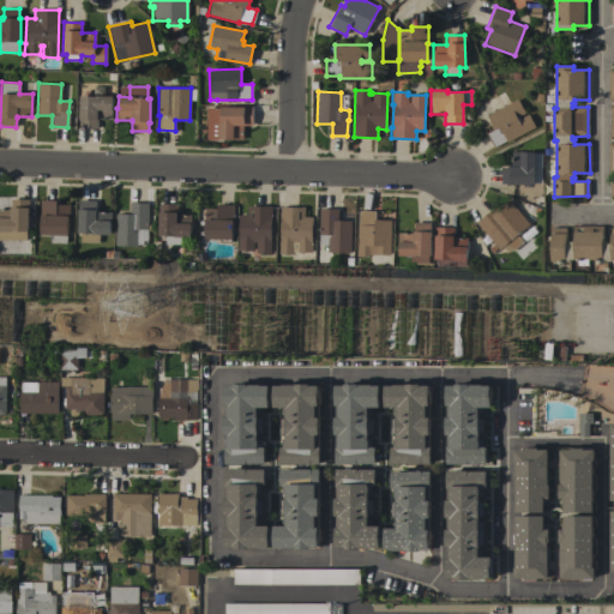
[(79,118),(80,96),(96,96),(112,96),(112,119),(97,119),(97,120),(95,120),(95,128),(79,127),(79,118)]
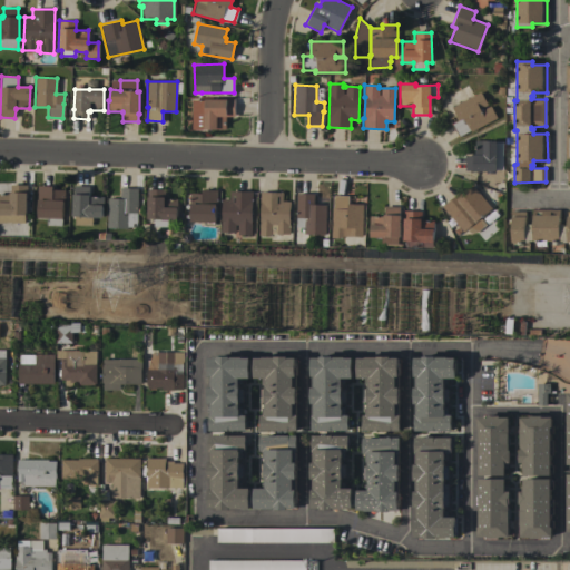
[(470,131),(470,130),(458,137),(451,124),(458,120),(451,107),(480,91),(487,105),(479,108),(480,110),(490,106),(495,118),(470,131)]
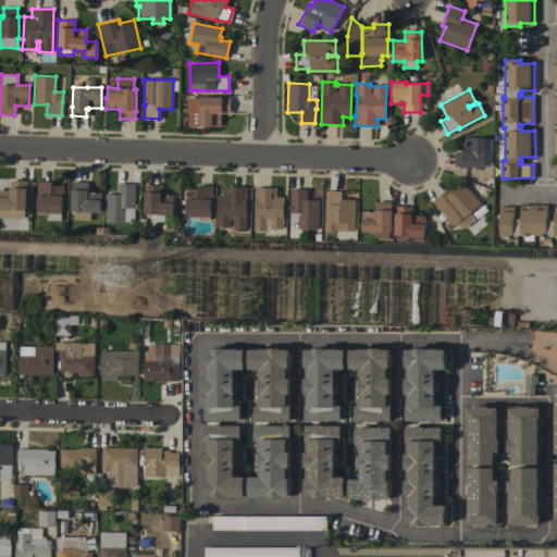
[(188,97),(220,98),(220,97),(230,97),(229,113),(221,113),(220,125),(212,125),(212,127),(187,126),(188,97)]
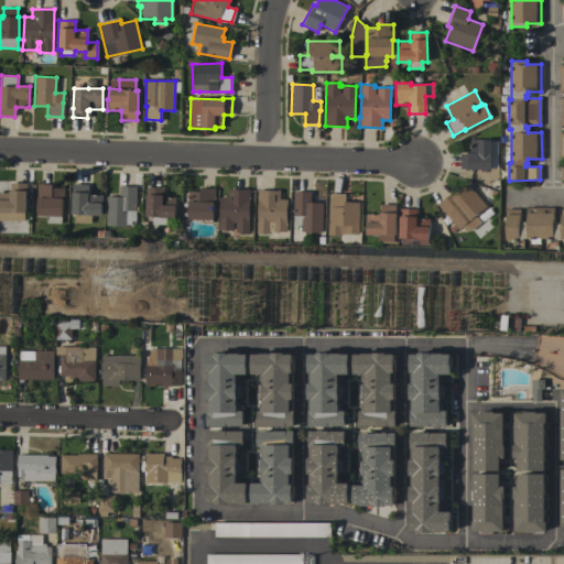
[(497,167),(489,167),(489,170),(468,170),(468,169),(459,169),(459,153),(469,153),(469,139),(478,139),(478,140),(497,140),(497,167)]
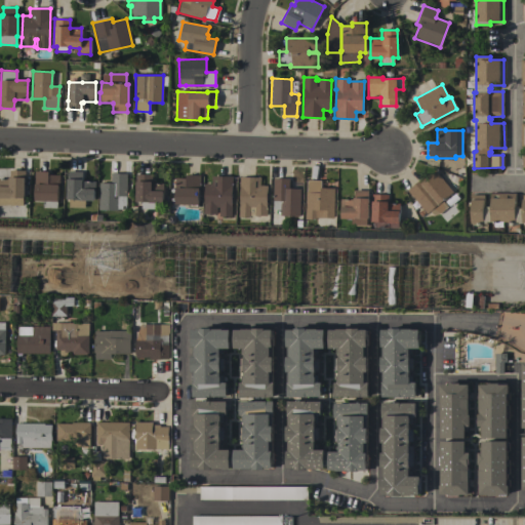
[(0,205),(0,177),(9,178),(9,169),(25,170),(24,198),(23,198),(23,206),(0,205)]
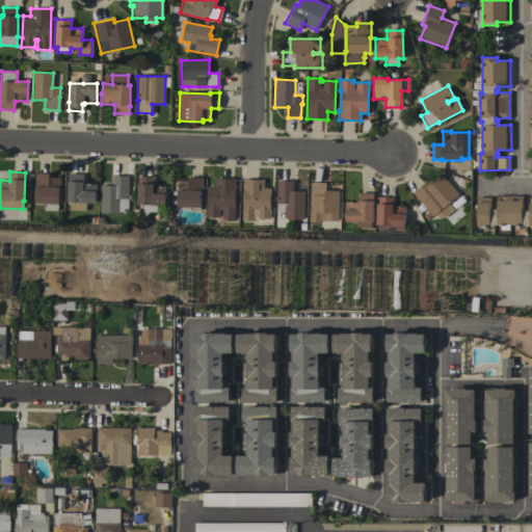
[(69,173),(83,174),(83,181),(83,183),(96,183),(96,203),(85,203),(85,210),(70,210),(70,202),(68,202),(69,173)]
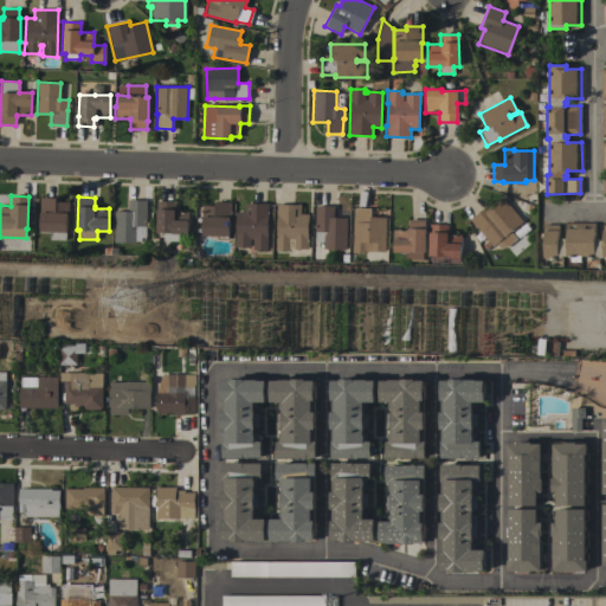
[(39,231),(40,214),(39,214),(39,198),(56,198),(56,201),(69,201),(68,216),(66,232),(65,232),(65,240),(49,239),(49,231),(39,231)]
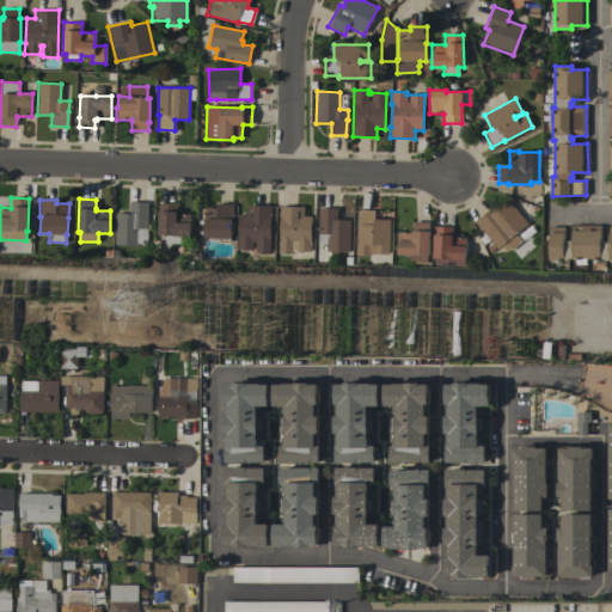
[(475,222),(494,206),(496,209),(507,200),(527,224),(515,233),(521,240),(510,249),(505,250),(501,246),(497,249),(475,222)]
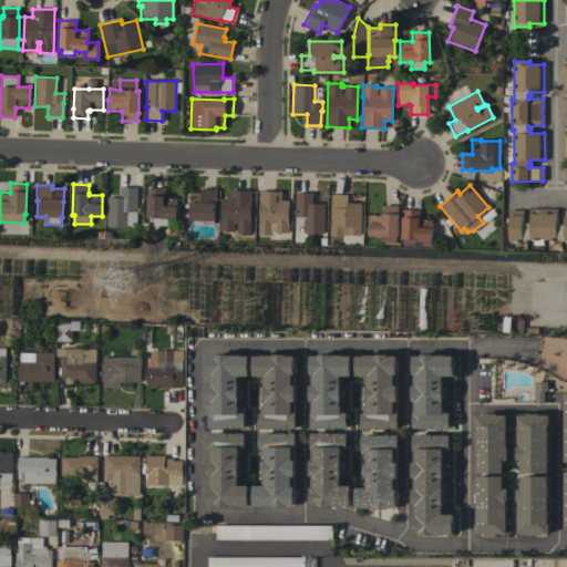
[(106,197),(119,198),(120,187),(137,187),(136,227),(106,227),(106,197)]
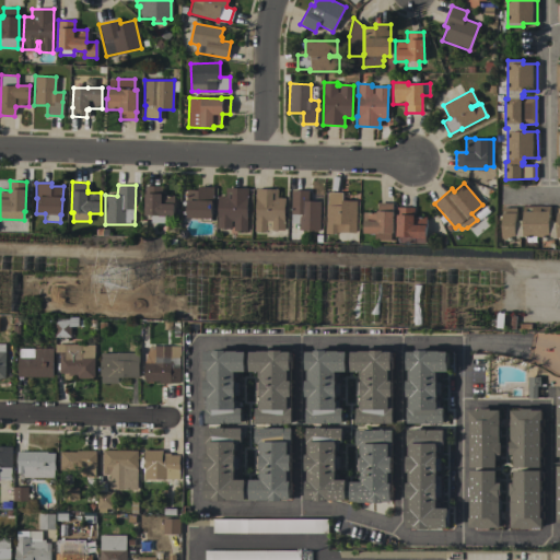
[(144,214),(144,186),(162,186),(161,196),(174,196),(173,216),(167,216),(167,223),(151,222),(151,216),(144,214)]
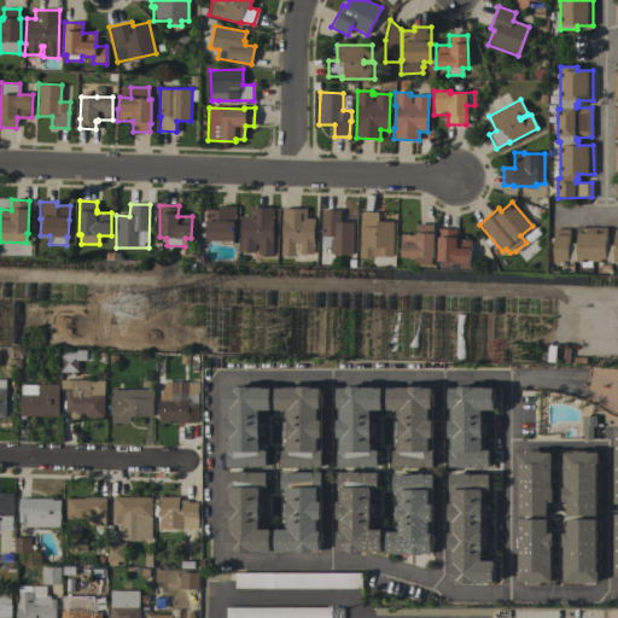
[(221,244),(221,240),(207,240),(207,222),(205,222),(205,209),(219,210),(219,207),(235,207),(235,225),(234,223),(234,242),(233,242),(233,244),(221,244)]
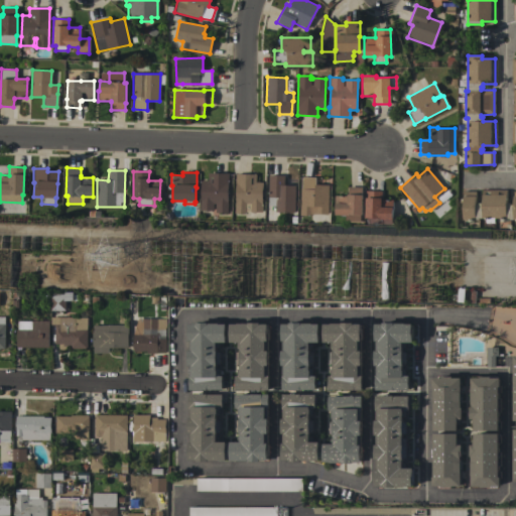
[(227,213),(215,213),(215,204),(213,204),(213,211),(200,210),(200,202),(201,202),(201,180),(208,180),(208,172),(228,173),(227,213)]
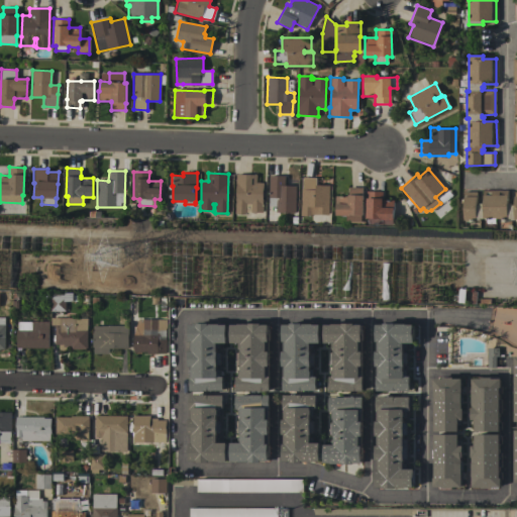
[(245,212),(245,214),(234,214),(234,203),(235,203),(236,184),(235,184),(235,175),(256,175),(255,183),(264,183),(263,213),(245,212)]
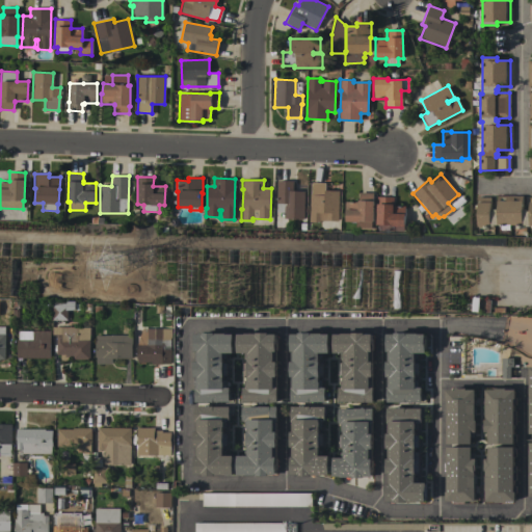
[(276,181),(293,181),(293,191),(304,191),(303,219),(284,218),(284,212),(276,212),(276,181)]
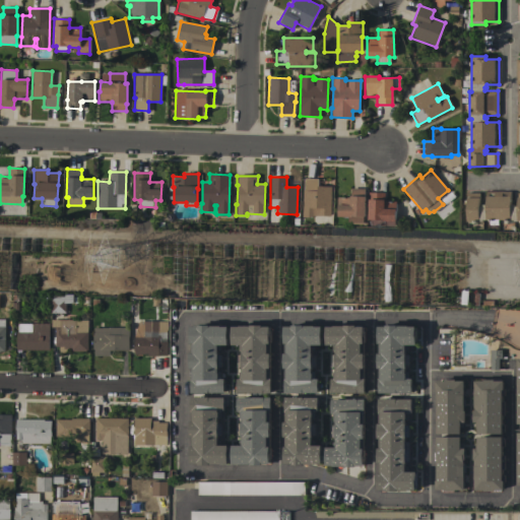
[(330,216),(329,216),(329,224),(312,223),(312,217),(303,217),(303,190),(305,190),(305,179),(318,179),(318,186),(331,186),(330,216)]
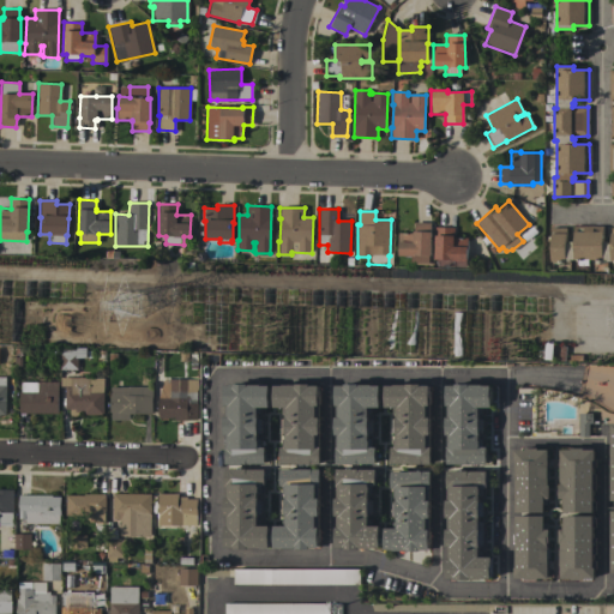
[(431,256),(428,256),(428,265),(410,264),(410,256),(398,256),(398,245),(397,245),(398,233),(413,234),(413,232),(414,232),(414,222),(431,222),(431,232),(432,232),(431,256)]
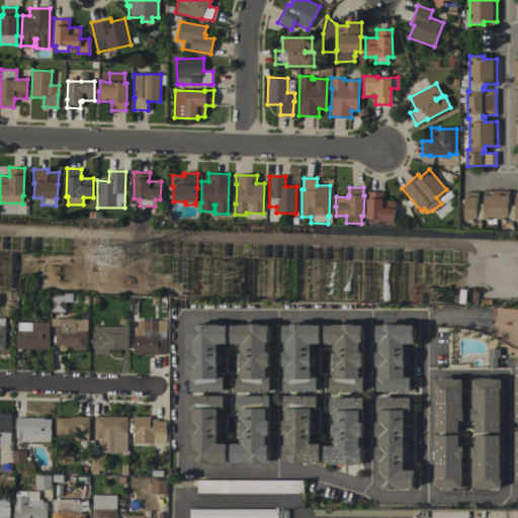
[(517,221),(512,221),(512,219),(481,219),(481,221),(464,221),(464,192),(478,192),(478,205),(480,205),(480,203),(484,203),(484,190),(508,190),(508,203),(512,203),(512,205),(515,205),(515,192),(517,192),(517,221)]
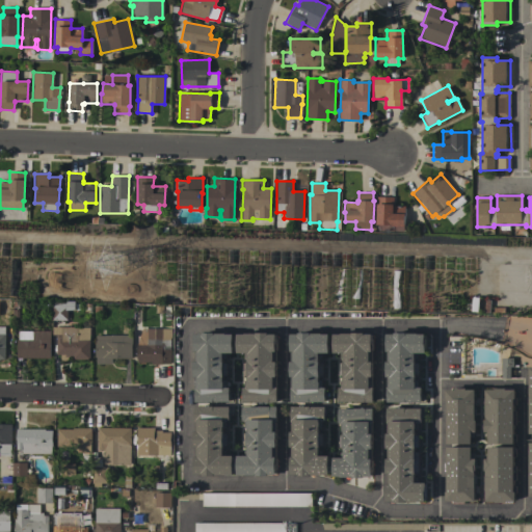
[(377,230),(377,224),(376,224),(377,196),(393,196),(393,206),(404,206),(403,231),(377,230)]
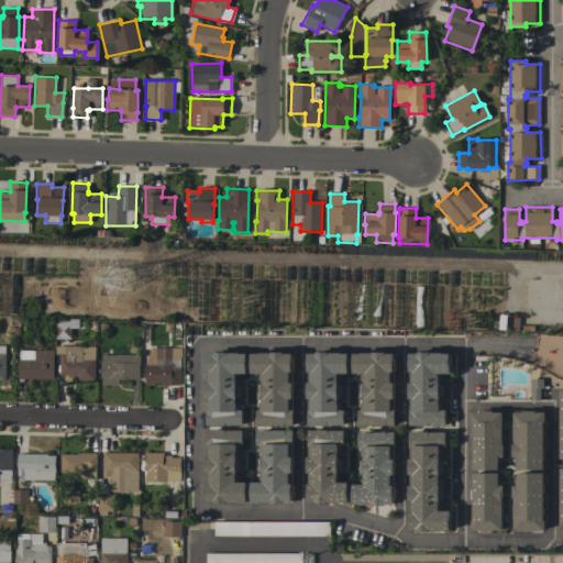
[(55,319),(70,319),(79,319),(79,329),(72,328),(72,339),(55,339),(55,319)]
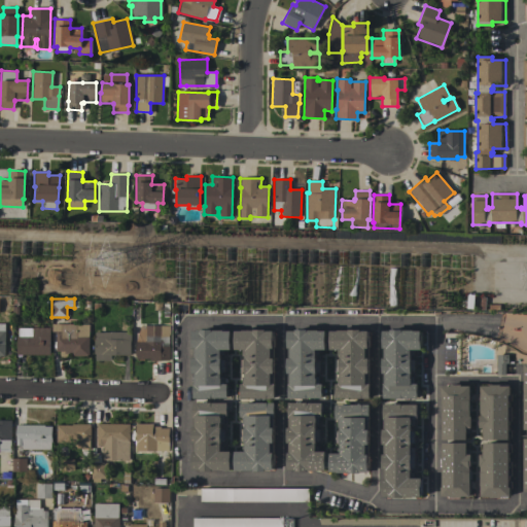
[(0,323),(5,323),(5,330),(10,330),(10,340),(5,340),(5,356),(0,356),(0,323)]
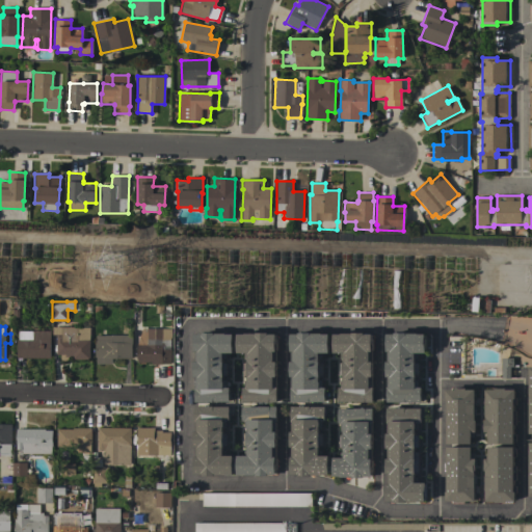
[(57,335),(53,335),(53,327),(90,327),(90,360),(73,360),(73,357),(65,356),(65,354),(57,354),(57,335)]
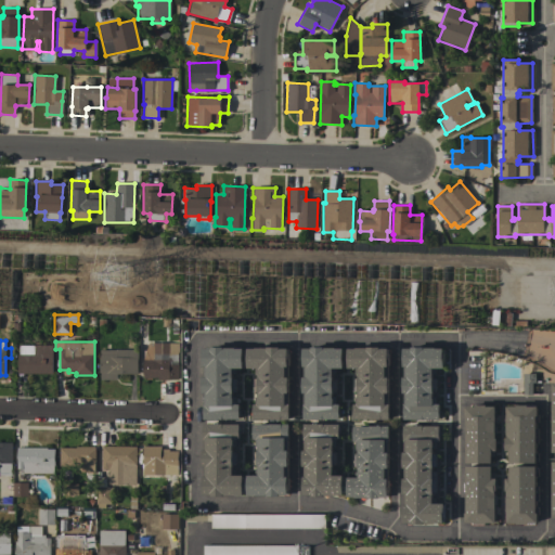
[(163,379),(163,377),(144,378),(144,360),(145,360),(145,351),(153,351),(153,343),(177,343),(177,364),(178,364),(178,379),(163,379)]
